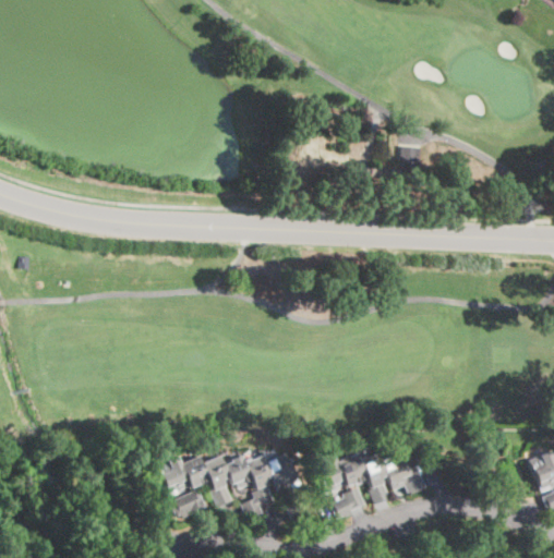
[(422,146),(421,165),(402,162),(404,145),(422,146)]
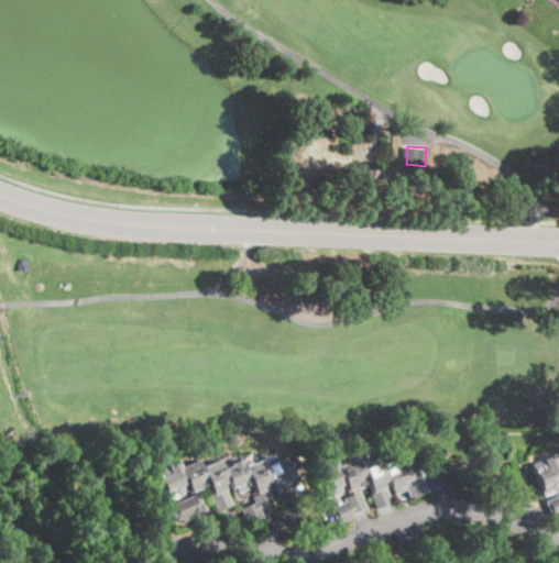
[(34,271),(22,269),(23,257),(35,258),(34,271)]
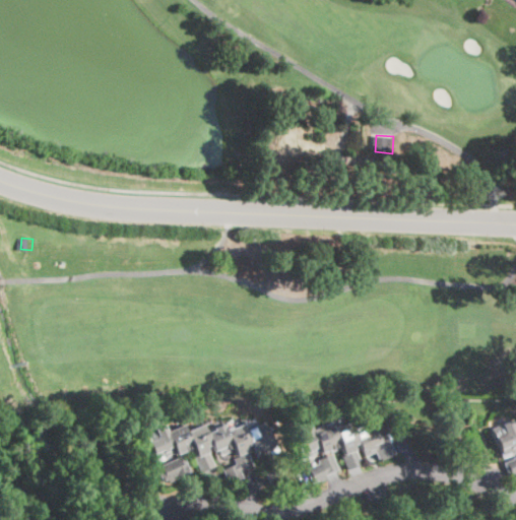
[(515,455),(508,459),(494,429),(514,419),(515,423),(515,455)]
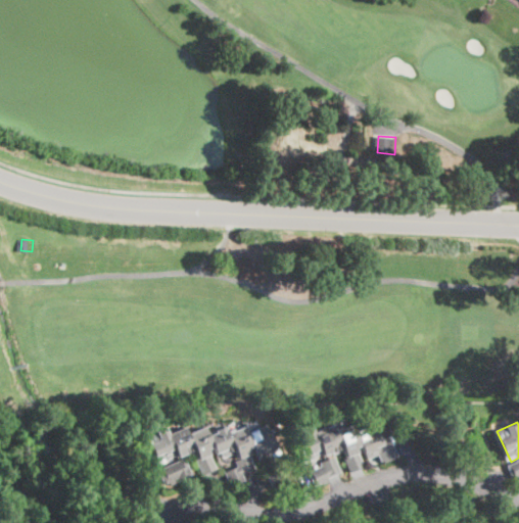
[(378,423),(384,439),(393,435),(396,443),(394,443),(399,457),(383,464),(380,455),(368,460),(363,446),(359,448),(366,467),(352,472),(344,452),(326,459),(324,454),(305,462),(294,433),(315,425),(317,431),(335,424),(338,431),(355,424),(358,431),(378,423)]
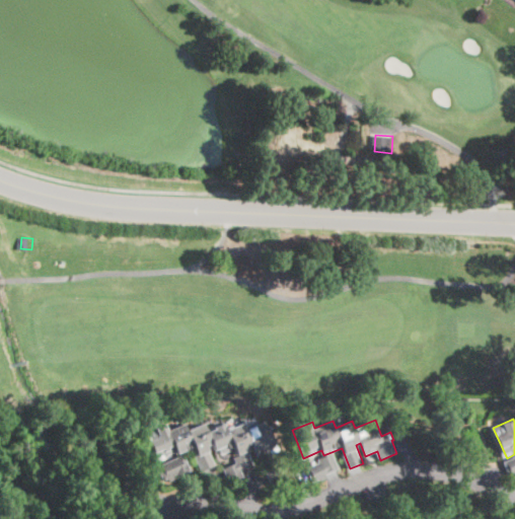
[(268,422),(279,448),(259,457),(254,448),(249,451),(255,464),(242,470),(246,477),(233,484),(226,467),(237,462),(235,457),(236,456),(234,451),(220,457),(222,463),(204,471),(194,448),(178,454),(179,456),(187,453),(194,469),(167,482),(160,466),(173,460),(171,455),(159,460),(148,433),(168,424),(170,430),(186,424),(190,431),(207,423),(210,432),(227,425),(229,430),(246,423),(249,430),(268,422)]
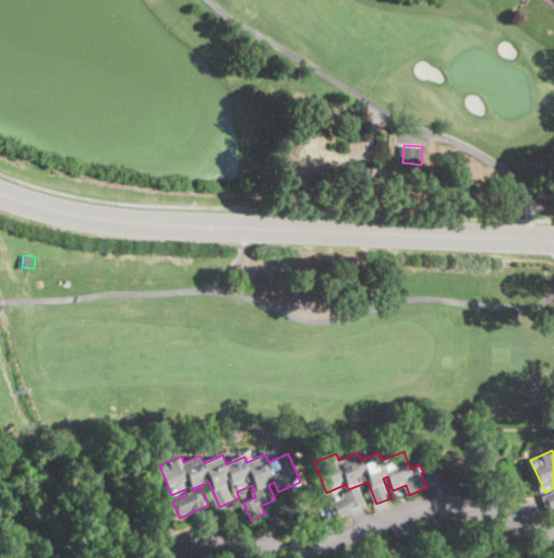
[(354,513),(346,518),(345,516),(339,518),(333,502),(346,497),(345,493),(359,487),(366,504),(352,510),(354,513)]
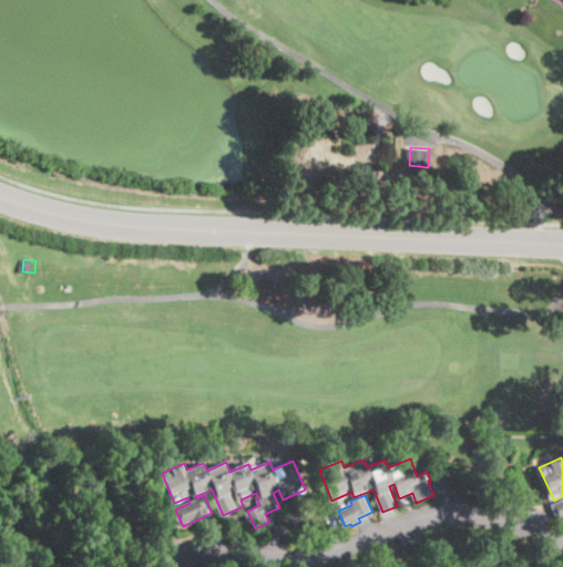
[(562,519),(560,521),(553,504),(562,500),(562,519)]
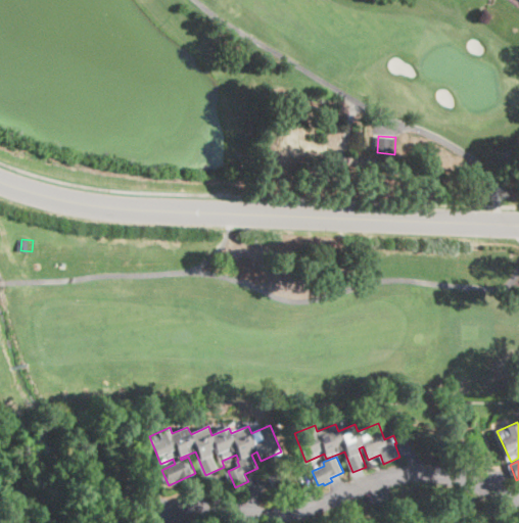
[(292,479),(275,486),(270,473),(286,465),(292,479)]
